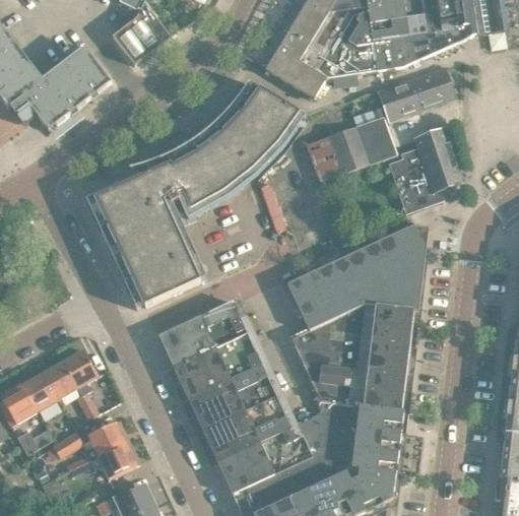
[(142,0),(135,16),(111,35),(133,64),(206,8),(209,0),(142,0)]
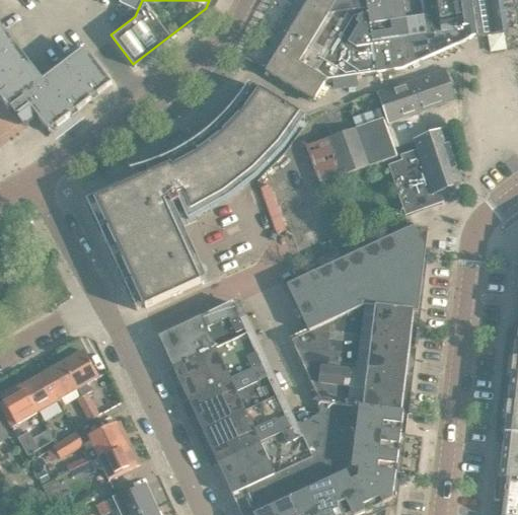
[(118,0),(135,8),(139,0),(118,0)]
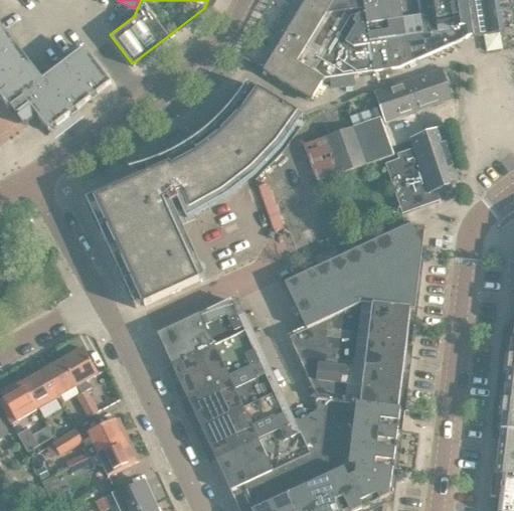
[(367,68),(372,67),(361,0),(303,0),(262,67),(309,98),(323,75),(367,68)]
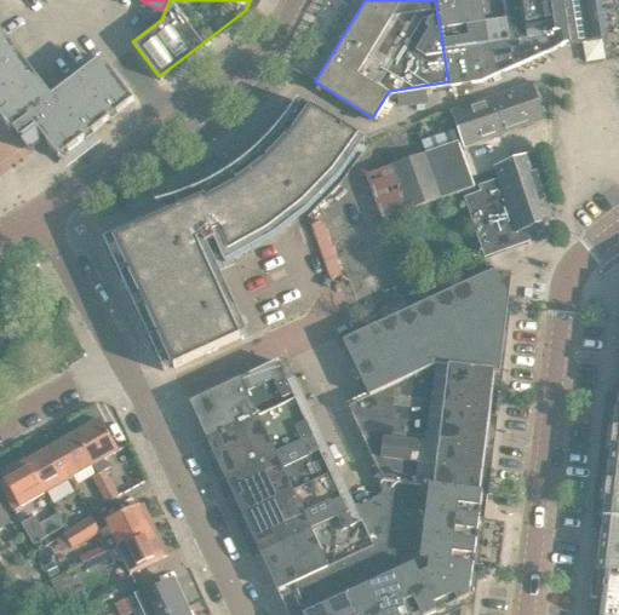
[(435,0),(448,81),(479,76),(493,70),(488,46),(526,41),(520,0),(435,0)]
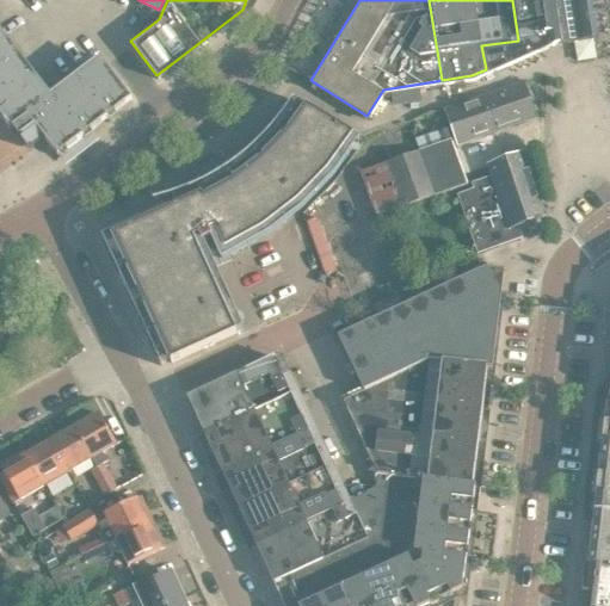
[(585,33),(580,0),(512,0),(518,41),(481,45),(486,69),(556,38),(585,33)]
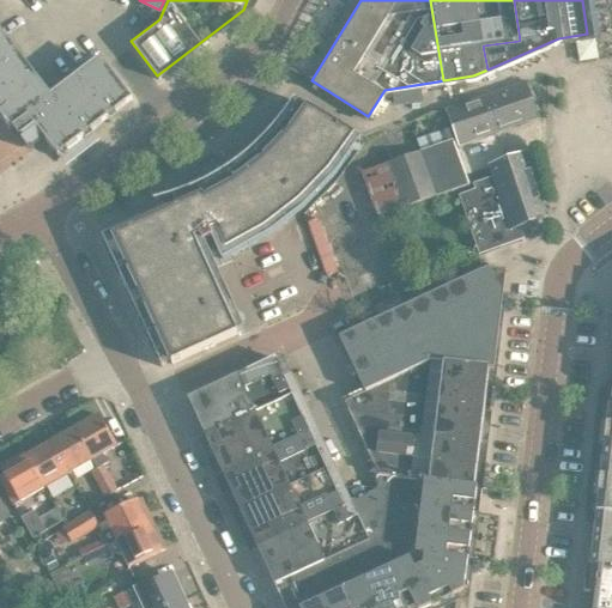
[(49,91),(0,26),(0,114),(7,123),(8,122),(28,147),(43,135),(56,152),(131,96),(98,54),(49,91)]
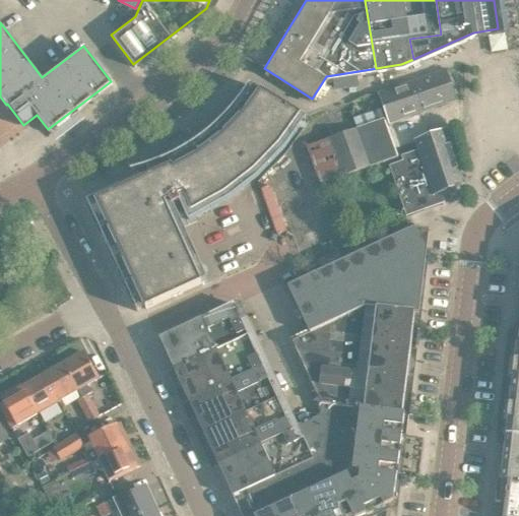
[(443,67),(378,89),(388,121),(454,98),(443,67)]
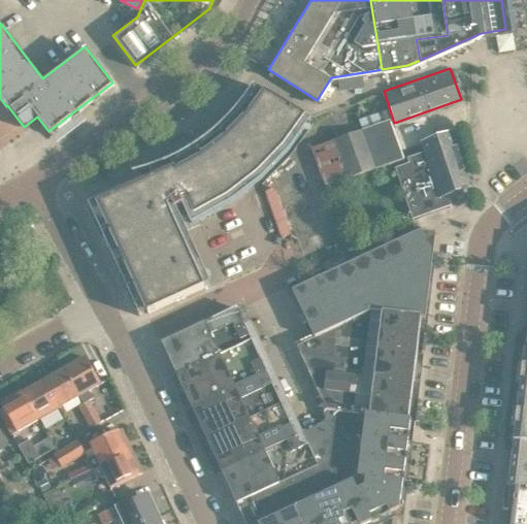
[(221,133),(198,151),(172,165),(122,188),(120,185),(94,196),(146,309),(203,284),(171,216),(176,214),(183,227),(198,220),(195,213),(226,195),(256,172),(282,145),(304,113),(259,87),(241,111),(221,133)]
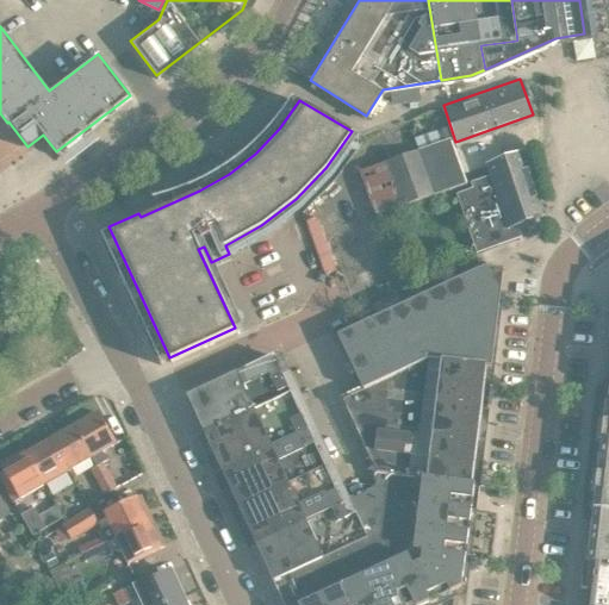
[(401,201),(464,178),(443,122),(412,133),(416,143),(414,144),(414,145),(384,157),(401,201)]
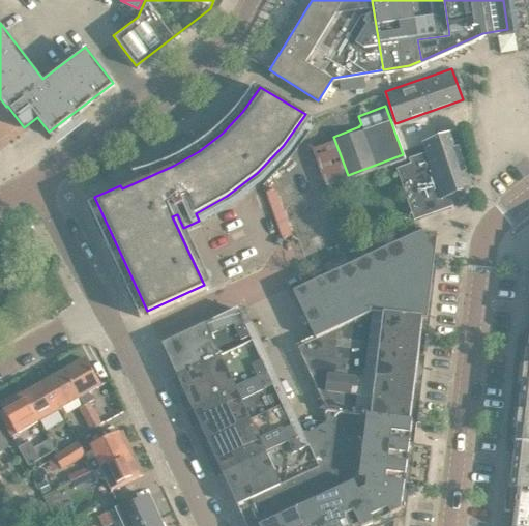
[(451,128),(451,127),(420,138),(423,147),(407,153),(409,158),(394,163),(404,191),(464,171),(466,170),(457,142),(459,141),(462,138),(459,129),(454,127),(451,128)]
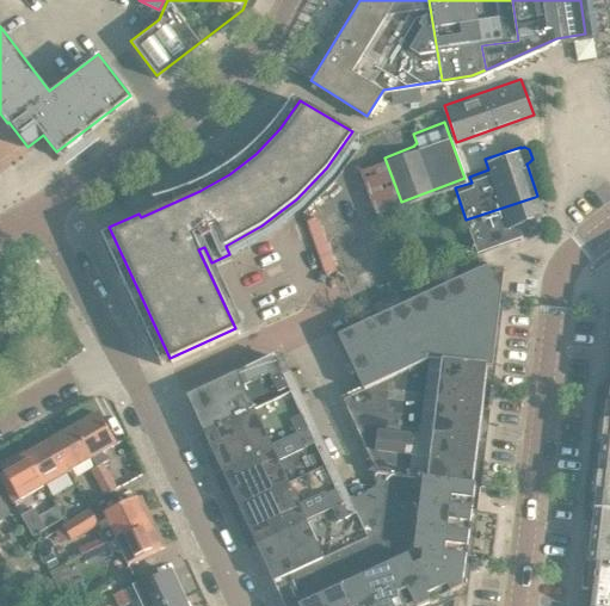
[(376,211),(401,202),(384,158),(359,166),(376,211)]
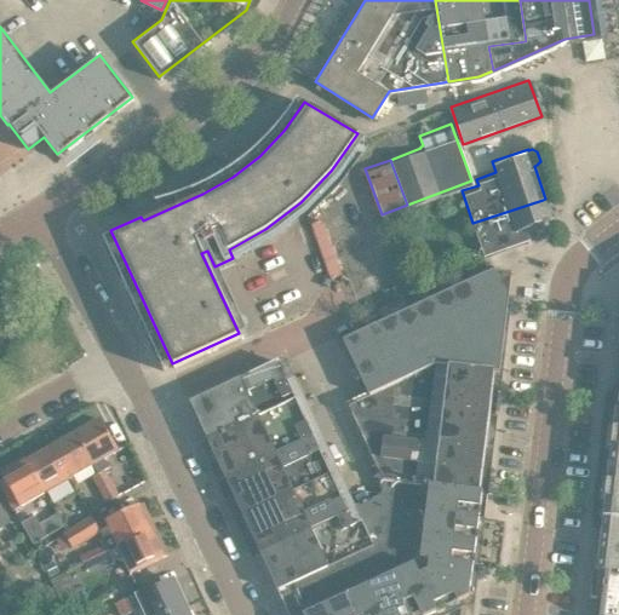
[(500,246),(528,236),(525,224),(551,216),(550,210),(545,208),(543,200),(473,223),(479,240),(482,252),(500,246)]
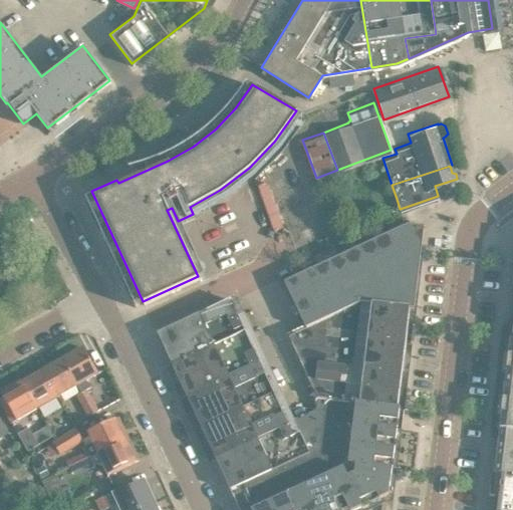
[(314,408),(293,418),(286,421),(229,296),(156,330),(239,509),(341,509),(385,490),(408,305),(413,305),(422,224),(406,222),(282,279),(303,325),(287,332),(315,395),(314,408)]
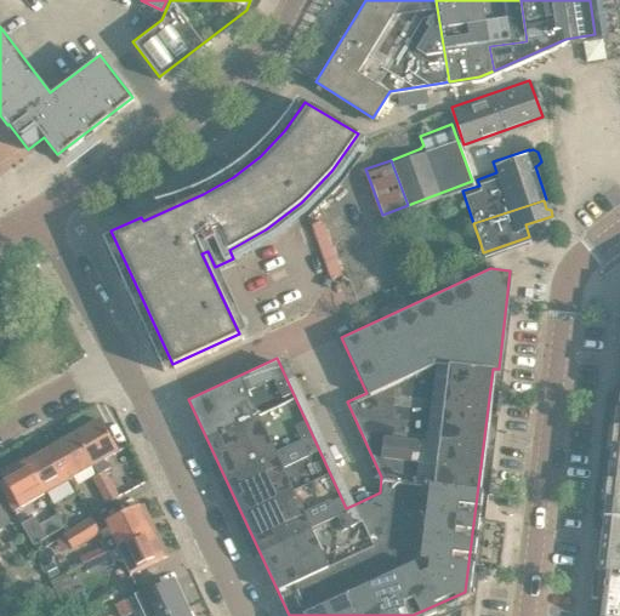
[(596,566),(619,569),(619,392),(614,391),(599,513),(602,514),(596,566)]
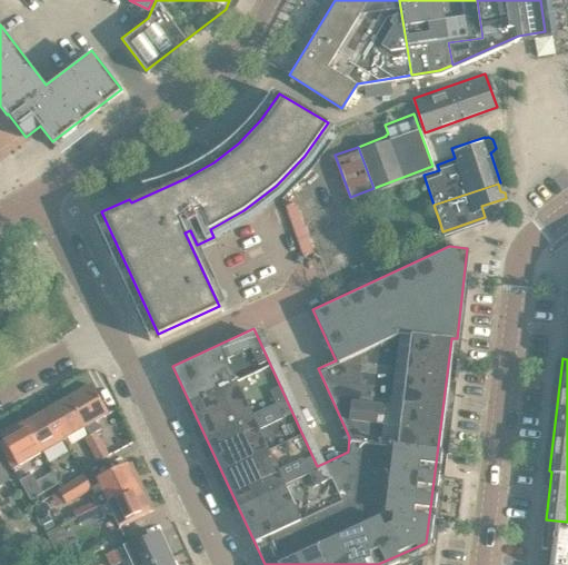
[(68,394),(85,423),(107,410),(90,380),(68,394)]
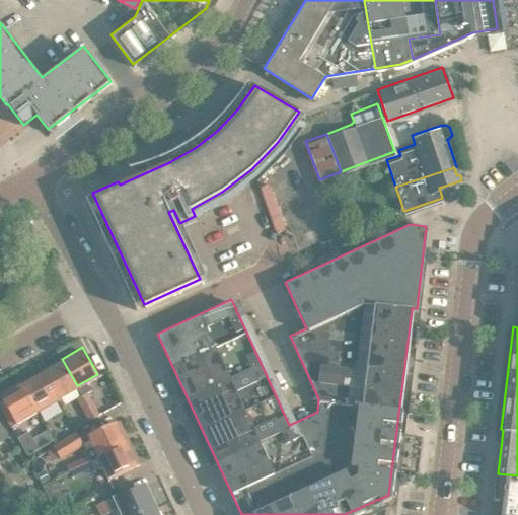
[(41,371),(56,397),(77,385),(62,359),(41,371)]
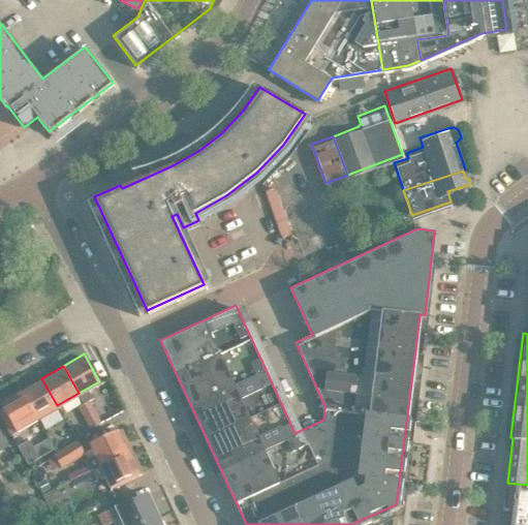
[(57,405),(41,378),(21,390),(36,418),(57,405)]
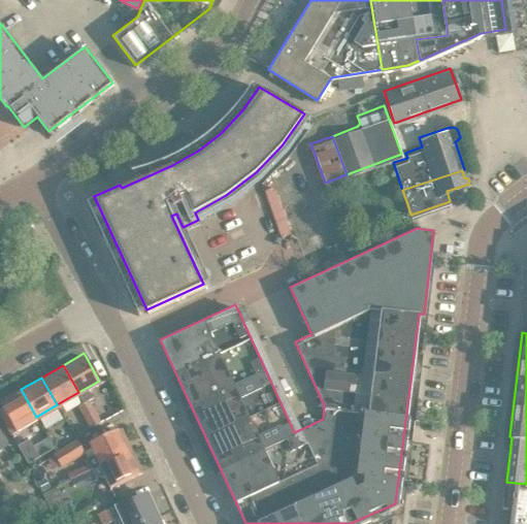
[(0,401),(15,428),(36,417),(21,389),(0,401)]
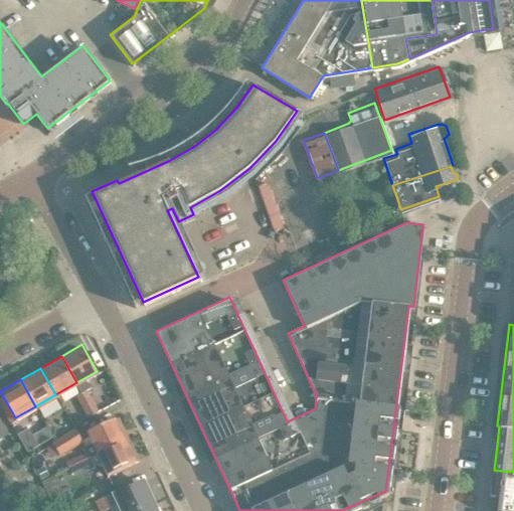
[(81,402),(91,398),(84,387),(75,392),(81,402)]
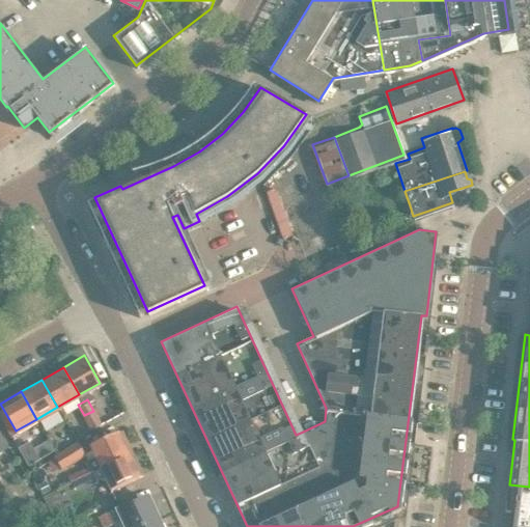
[(90,426),(100,421),(93,411),(84,415),(90,426)]
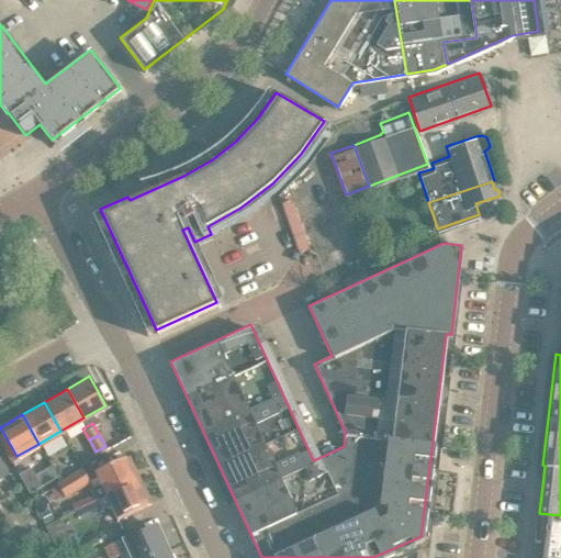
[(93,491),(82,497),(87,506),(99,501),(97,495),(135,478),(131,469),(135,467),(128,453),(93,469),(90,460),(58,480),(64,492),(96,473),(99,481),(91,484),(93,491)]
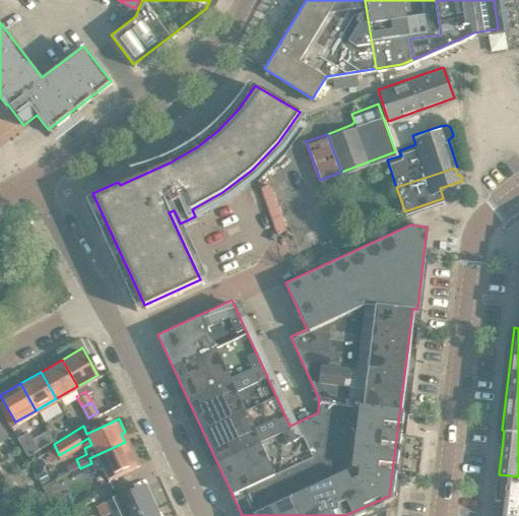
[(23,450),(34,444),(24,426),(13,432),(23,450)]
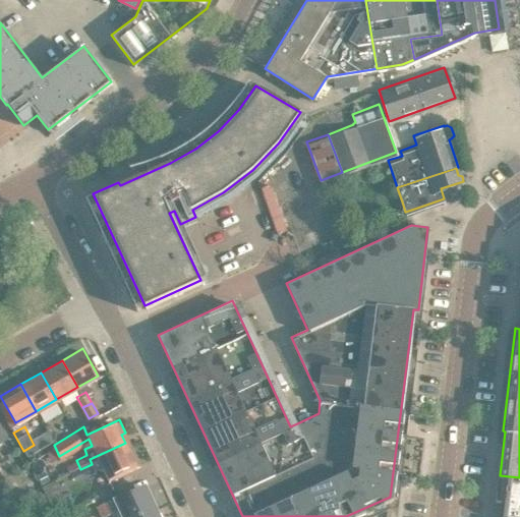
[(102,465),(107,478),(139,463),(133,450),(129,452),(125,443),(90,459),(92,464),(94,469),(102,465)]
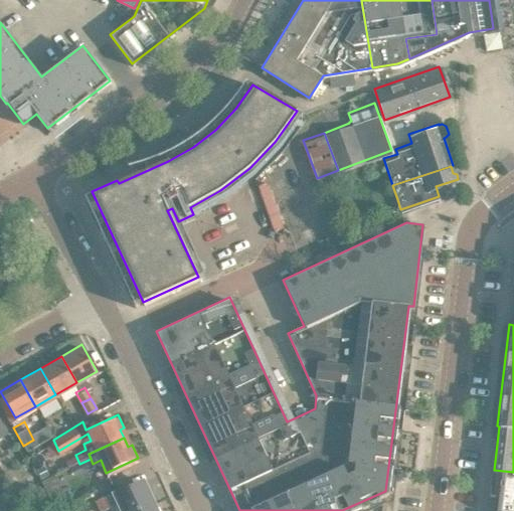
[(68,469),(79,464),(75,455),(64,460),(68,469)]
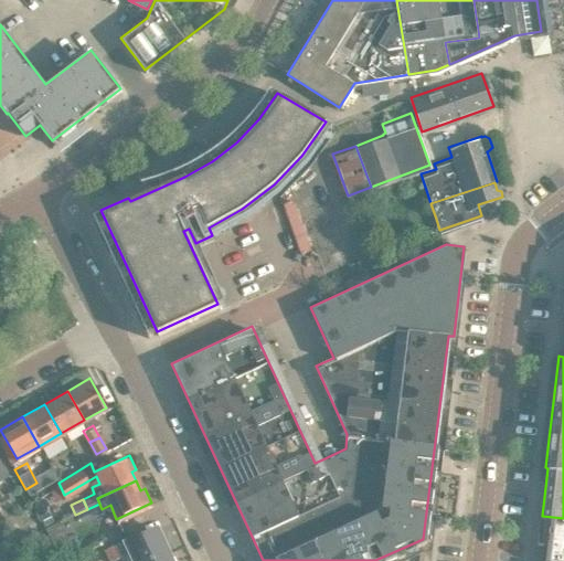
[(563,560),(563,518),(542,516),(541,520),(539,519),(536,542),(543,542),(540,560),(563,560)]
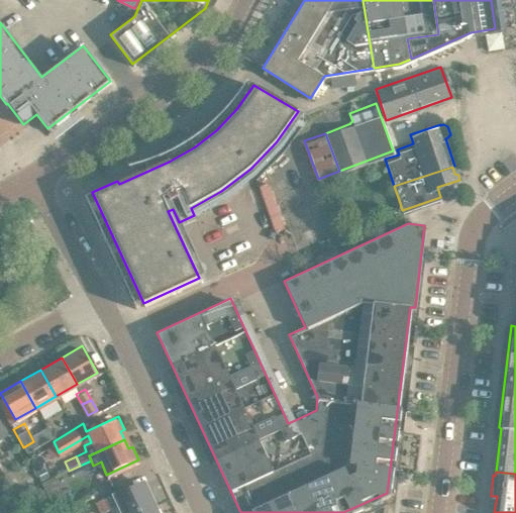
[(121,512),(126,512),(152,501),(142,480),(113,493),(113,494),(104,498),(104,496),(95,500),(101,512),(110,509),(109,507),(118,503),(121,512)]
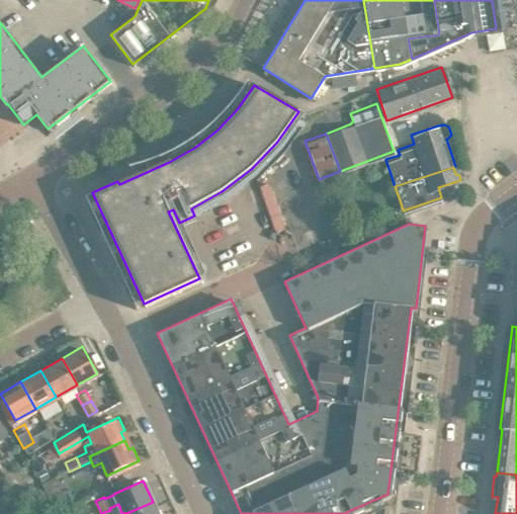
[(47,513),(40,501),(14,513),(47,513)]
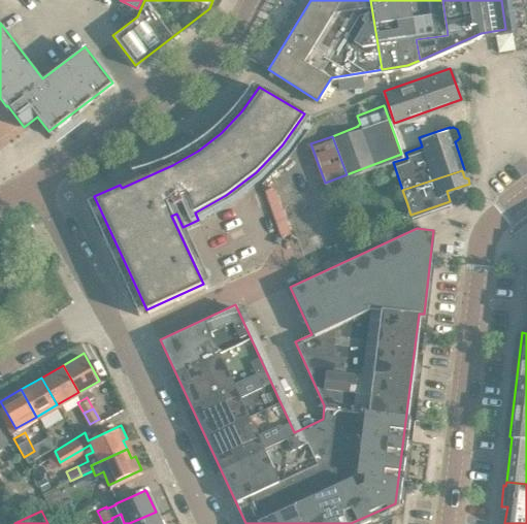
[(161,523),(156,512),(129,523),(161,523)]
